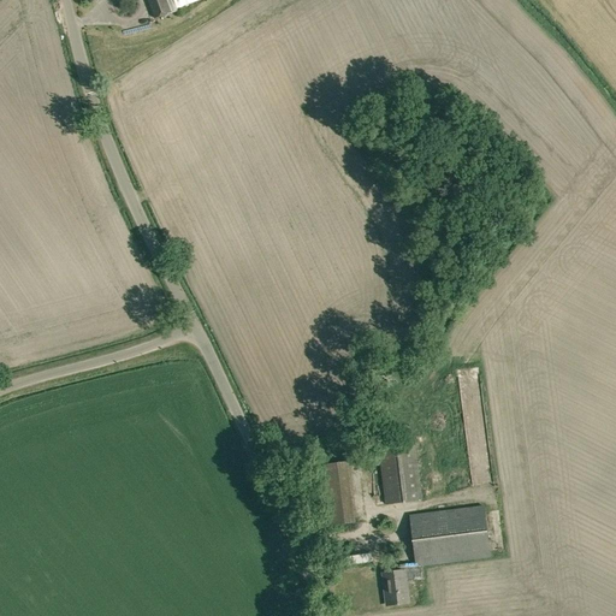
[(170,13),(165,0),(147,0),(155,19),(170,13)]
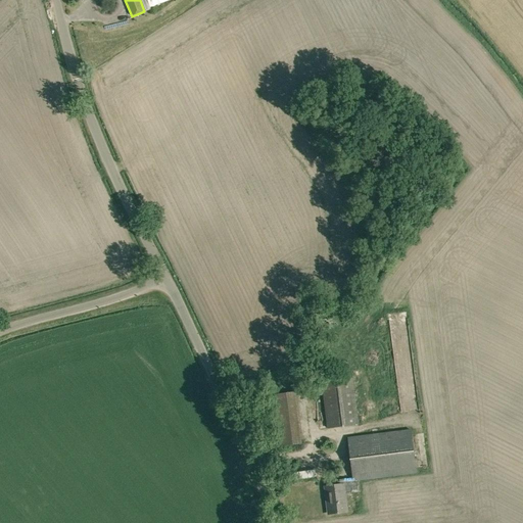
[(321,376),(327,428),(359,424),(352,372),(321,376)]
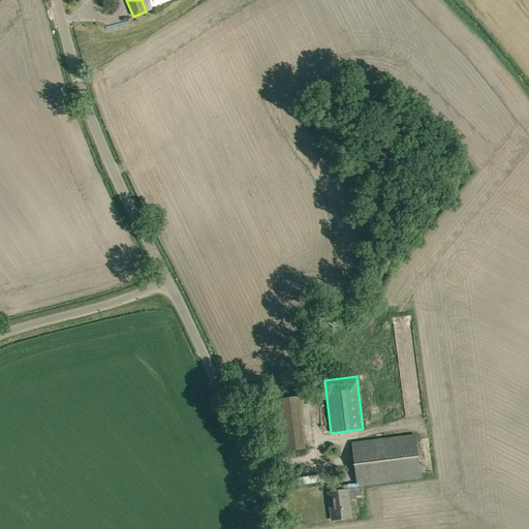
[(299,397),(289,398),(273,401),(278,439),(280,453),(305,448),(299,397)]
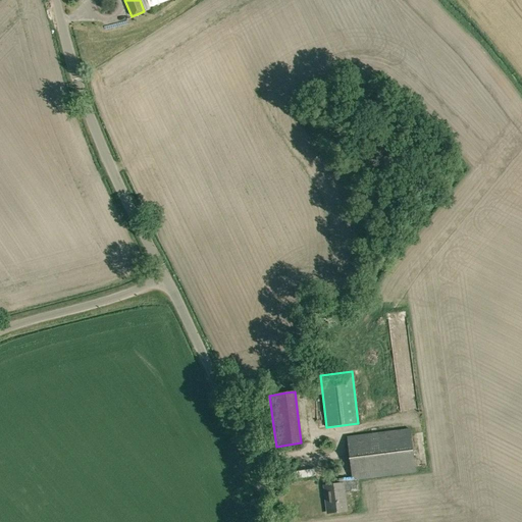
[(410,428),(347,436),(352,477),(352,479),(415,472),(410,428)]
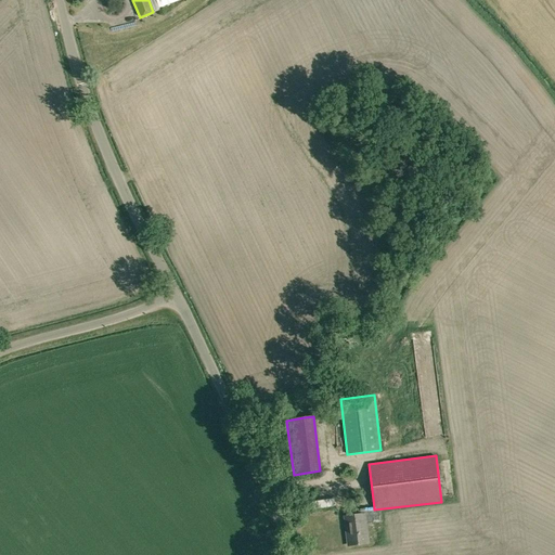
[(345,516),(348,546),(369,543),(365,524),(382,521),(381,510),(374,510),(374,507),(360,508),(360,514),(345,516)]
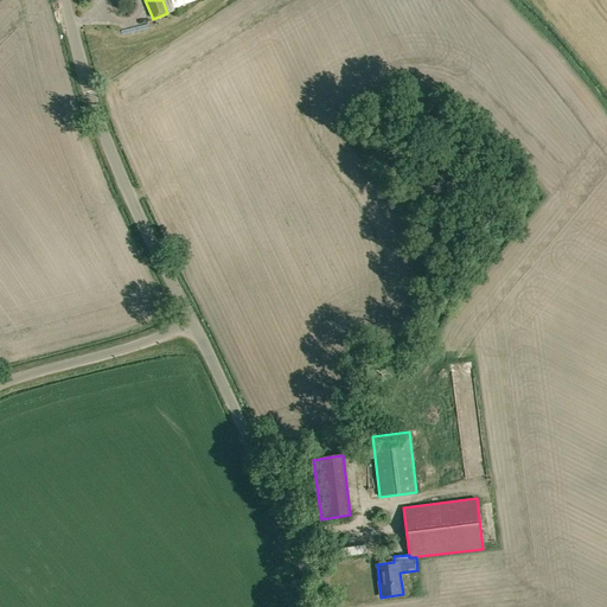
All buildings are outlined.
